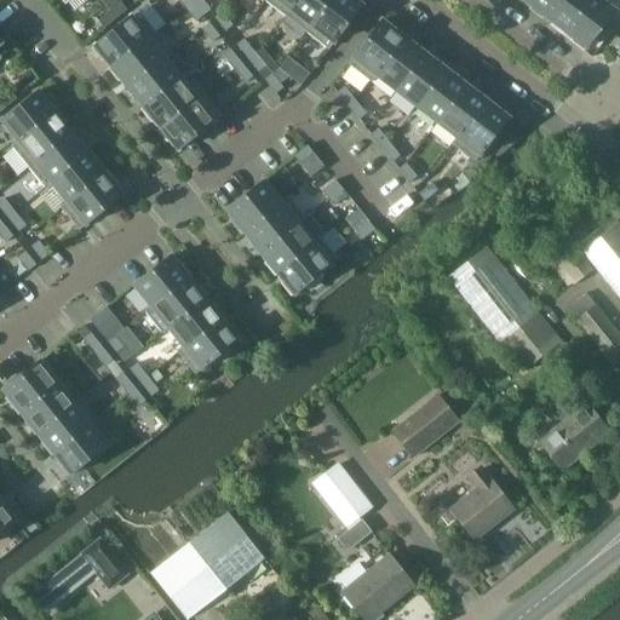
[(211,10),(202,0),(195,0),(193,3),(204,16),(211,10)]
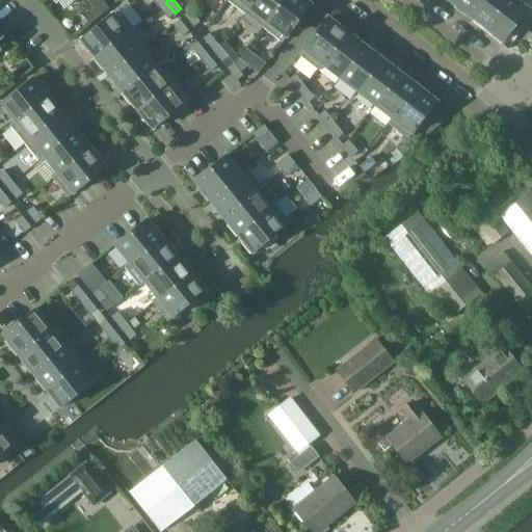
[(228,0),(228,1),(245,15),(256,0),(228,0)]
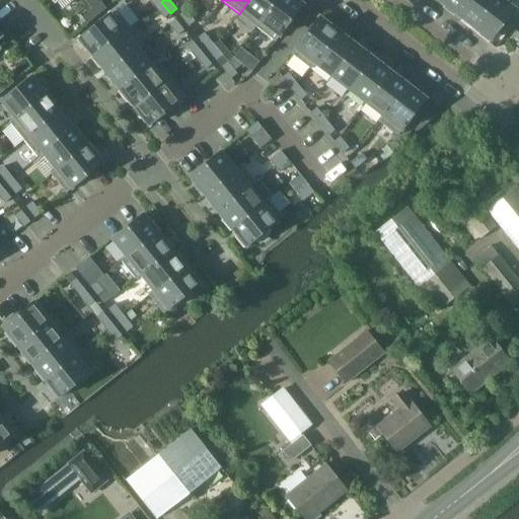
[(249,0),(239,14),(256,27),(278,0),(249,0)]
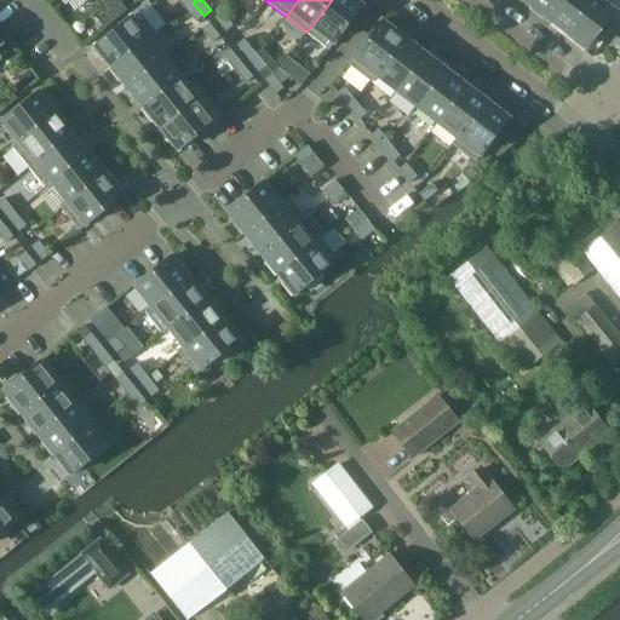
[(332,0),(306,33),(328,50),(362,6),(354,0),(332,0)]
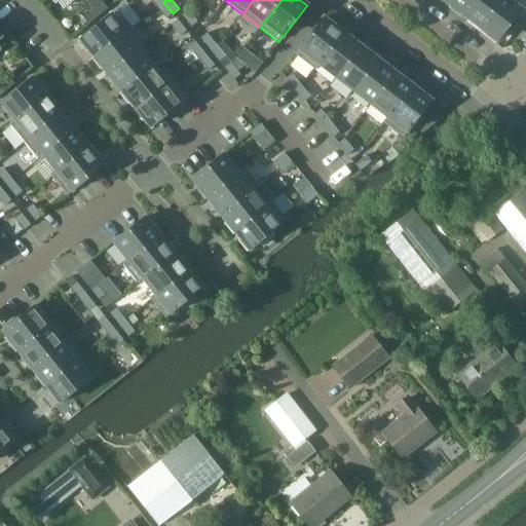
[(449,8),(459,16),(471,0),(443,0),(442,3),(445,0),(451,5),(449,8)]
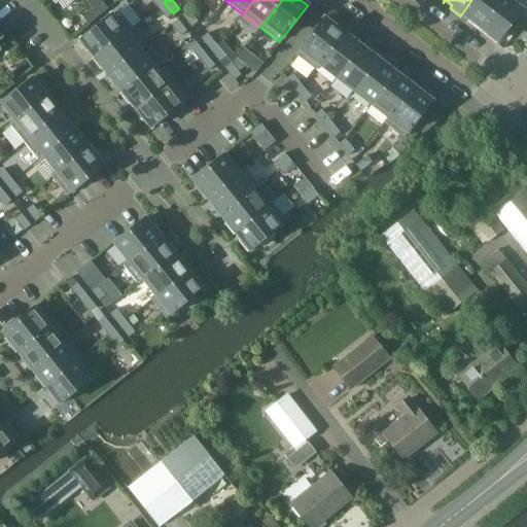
[(478,30),(500,0),(471,0),(460,16),(461,16),(463,13),(469,19),(467,22),(478,30)]
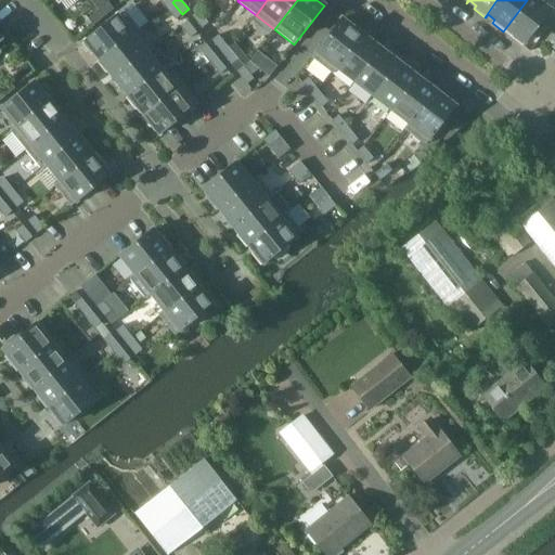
[(537,0),(527,0),(503,31),(504,33),(506,29),(513,35),(511,38),(523,47),(525,43),(532,35),(534,37),(546,22),(543,20),(551,11),(537,0)]
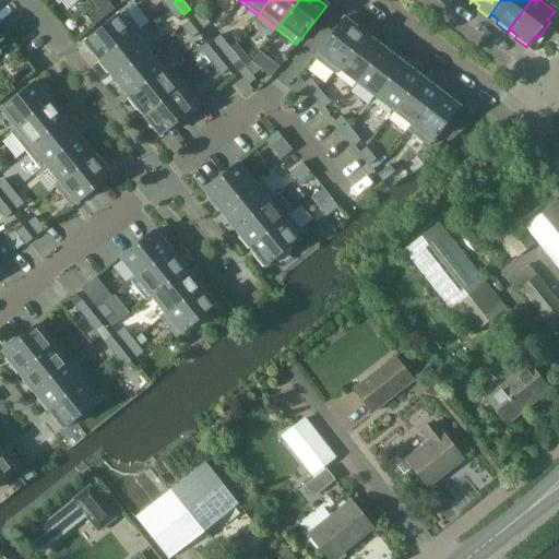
[(104,18),(115,10),(108,2),(98,11),(104,18)]
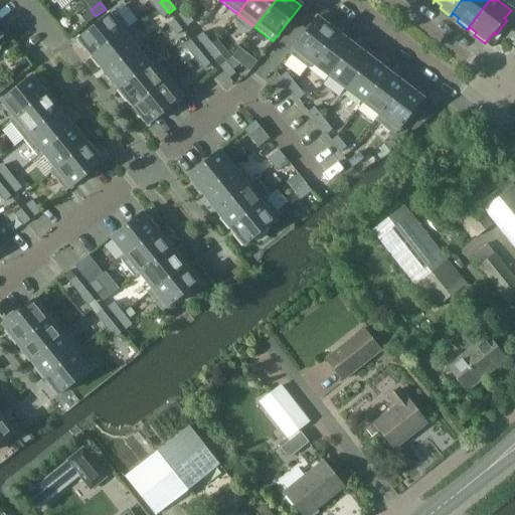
[(163,18),(169,13),(160,2),(154,7),(163,18)]
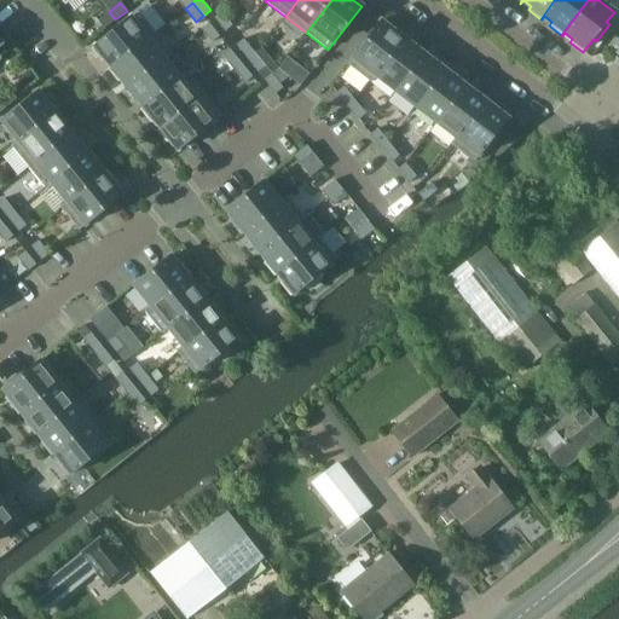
[(138,11),(94,46),(91,48),(102,62),(105,59),(111,67),(108,70),(109,70),(155,33),(138,11)]
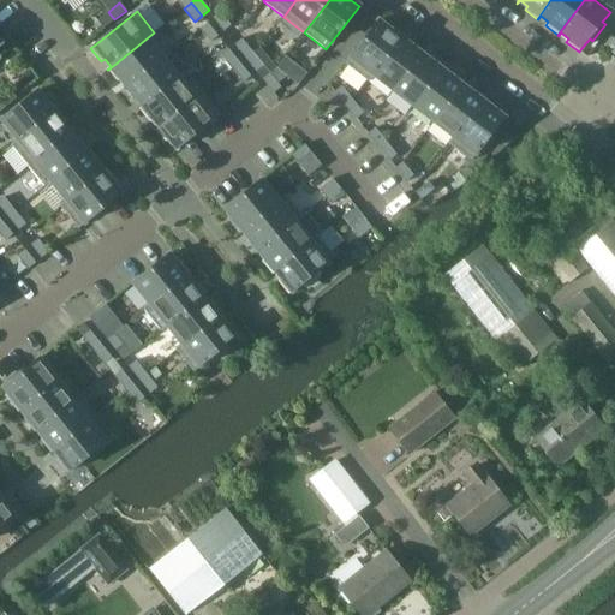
[(114,19),(108,12),(97,21),(103,29),(114,19)]
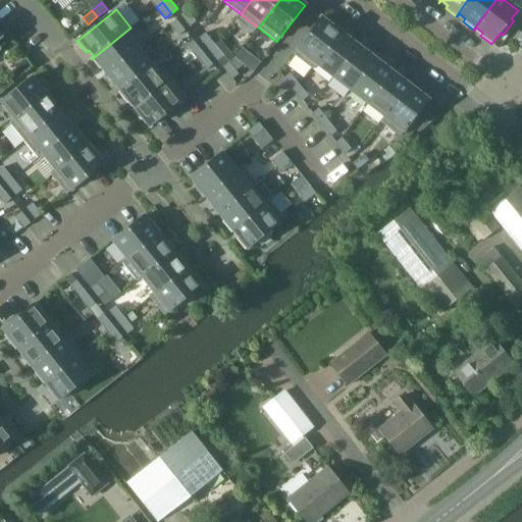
[(180,15),(190,27),(196,21),(187,10),(180,15)]
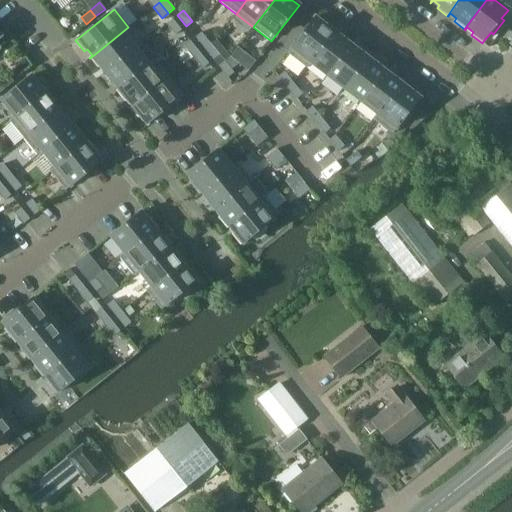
[(325,21),(323,24),(315,17),(287,54),(305,67),(336,28),(325,21)]
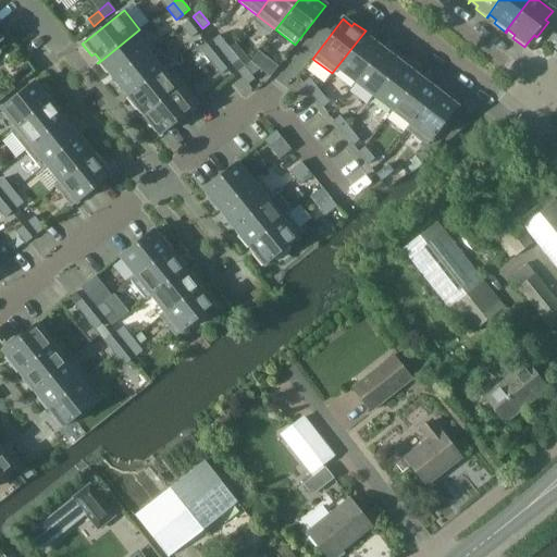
[(197,33),(187,21),(181,26),(190,38),(197,33)]
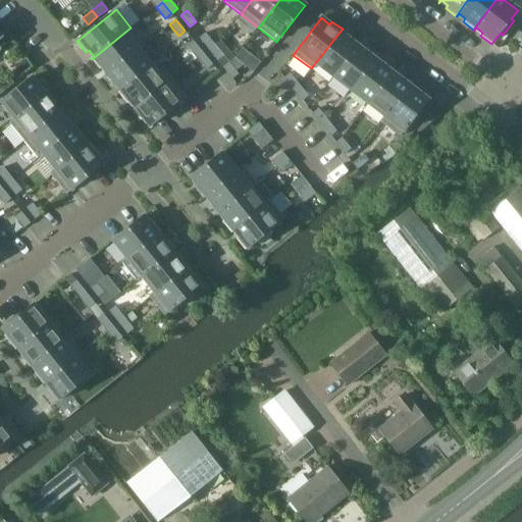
[(100,69),(103,67),(107,73),(104,75),(105,76),(145,45),(131,28),(92,59),(100,69)]
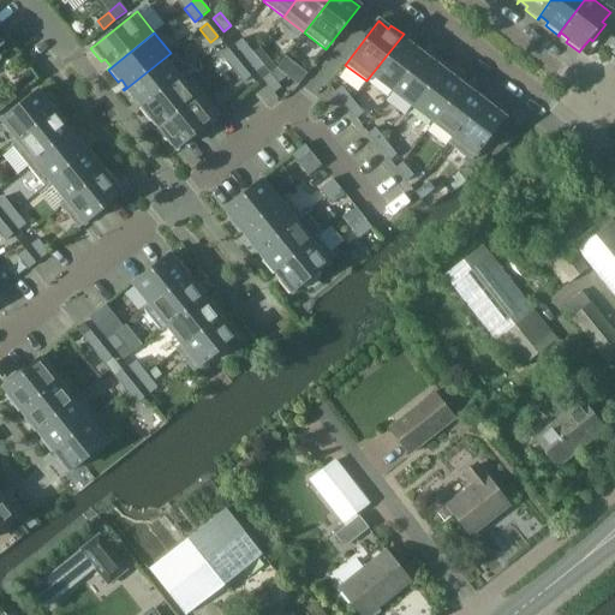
[(408,45),(401,39),(404,35),(404,34),(366,81),(369,83),(374,76),(393,90),(424,51),(411,41),(408,45)]
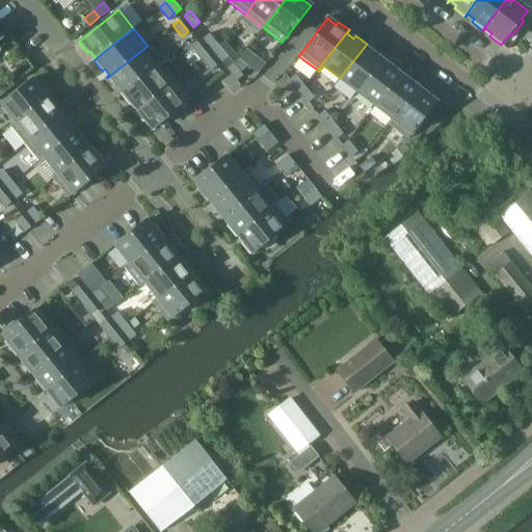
[(209,34),(203,40),(212,51),(218,46),(209,34)]
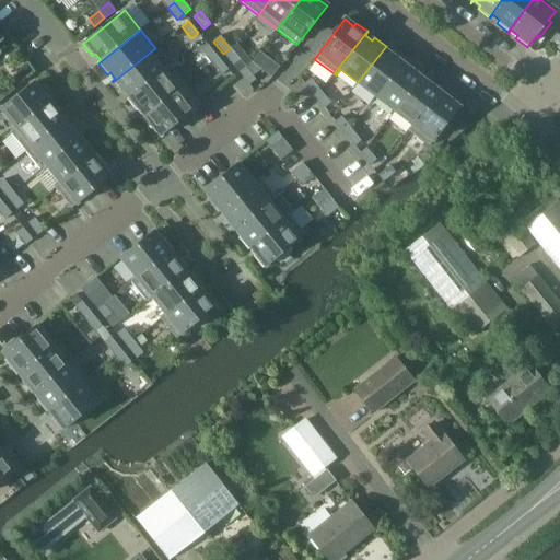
[(211,63),(219,58),(209,46),(201,51),(211,63)]
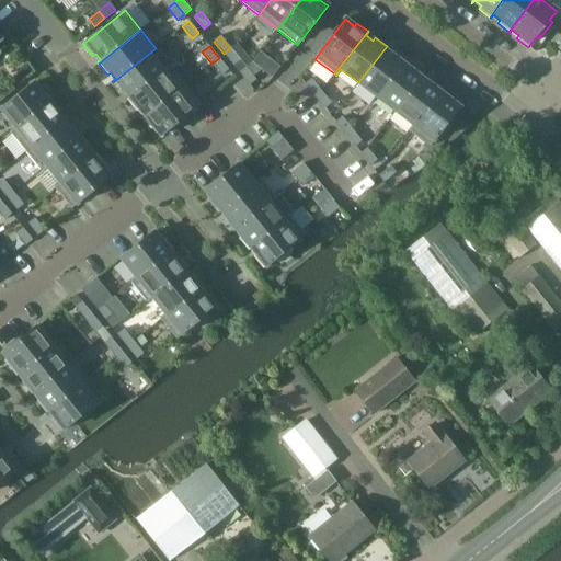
[(392,55),(385,49),(388,46),(387,46),(358,82),(377,96),(405,60),(395,52),(392,55)]
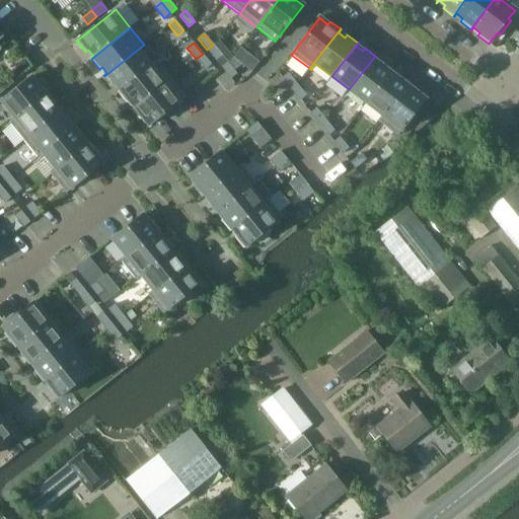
[(113,86),(116,83),(121,90),(118,92),(119,93),(157,62),(156,61),(151,65),(139,51),(145,46),(144,45),(104,76),(113,86)]
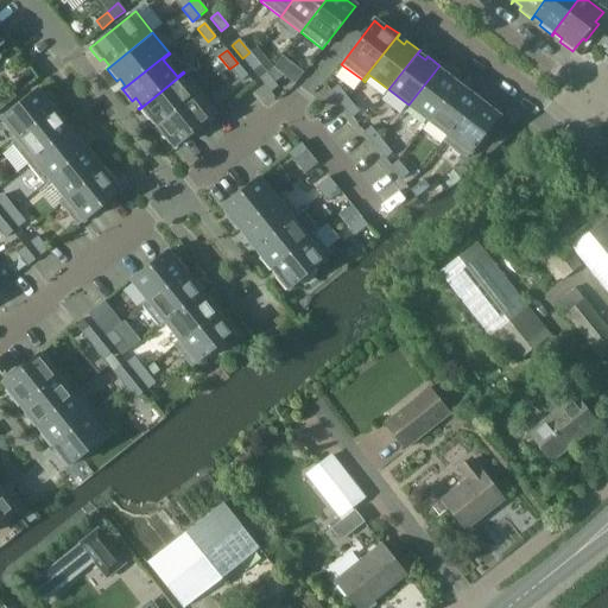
[(249,52),(242,58),(253,71),(257,69),(260,65),(249,52)]
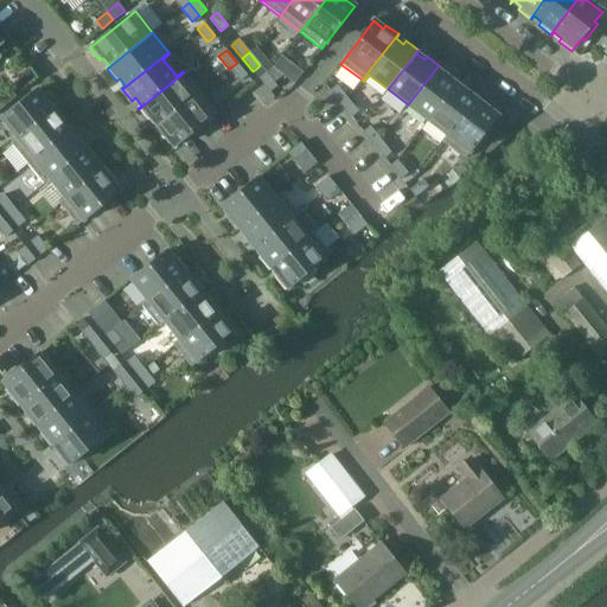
[(283,57),(274,68),(283,76),(293,84),(302,72),(283,57)]
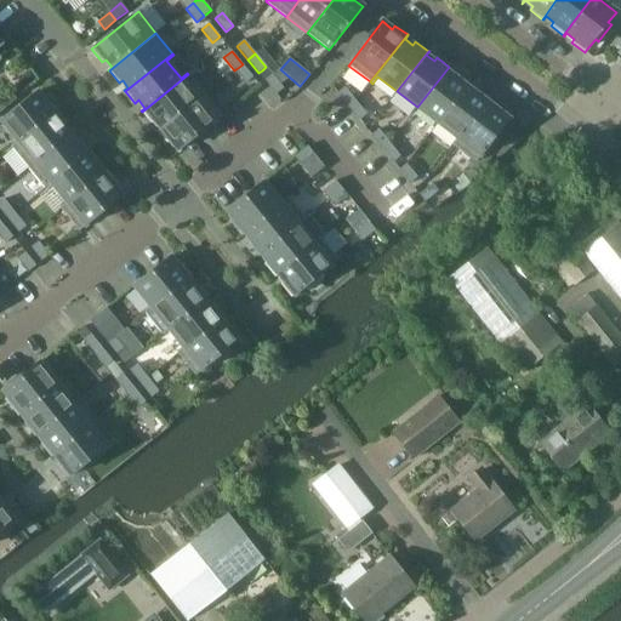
[(245,84),(254,78),(243,64),(234,70),(245,84)]
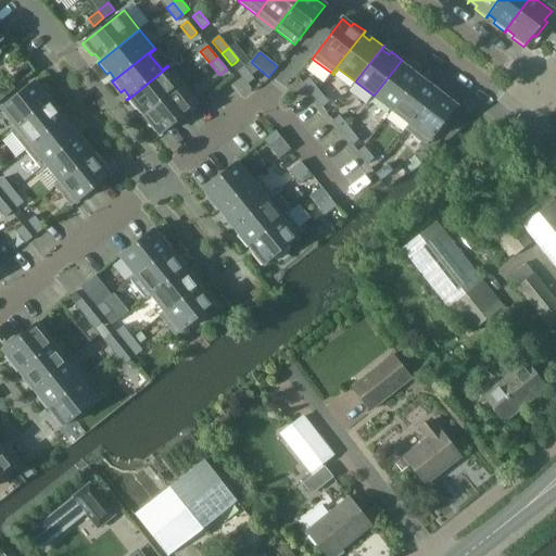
[(235,63),(231,65),(238,73),(239,72),(244,67),(238,60),(235,63)]
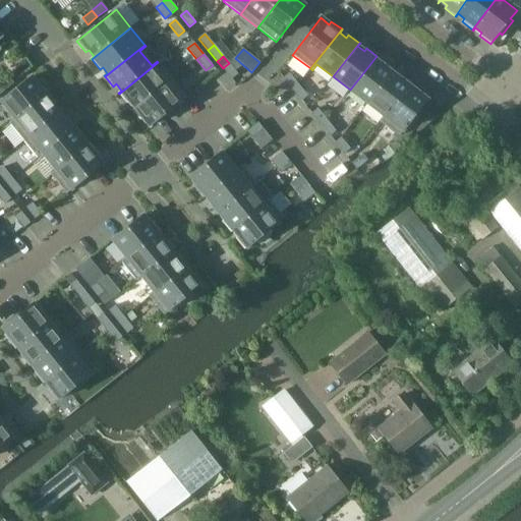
[(367,103),(394,69),(384,61),(382,64),(374,59),(378,56),(377,56),(350,90),(367,103)]
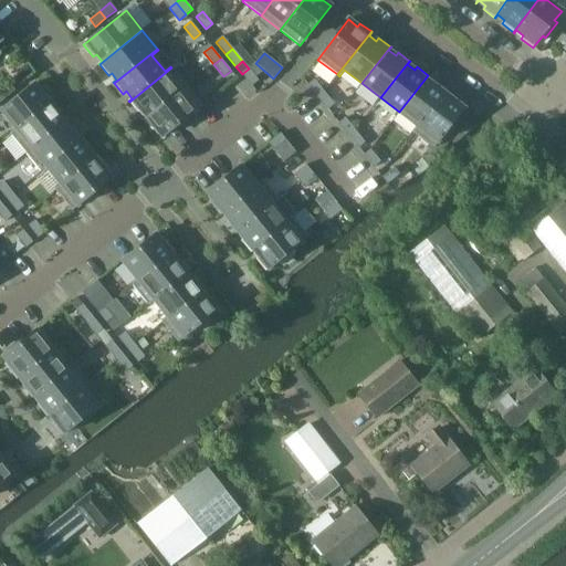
[(138,113),(142,109),(146,116),(144,119),(144,121),(187,86),(171,67),(129,102),(138,113)]
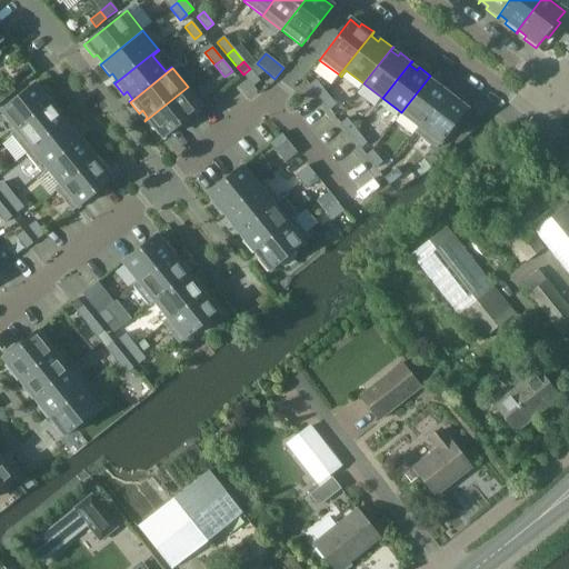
[(243,75),(253,87),(260,81),(250,69),(245,73),(243,75)]
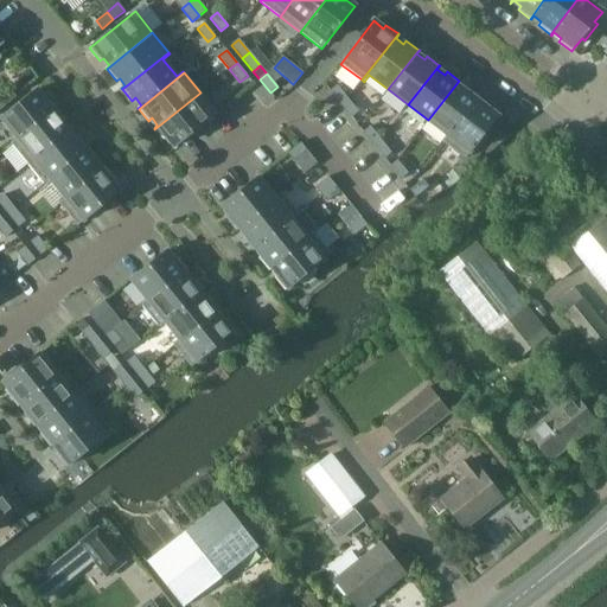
[(443,142),(479,96),(467,87),(465,90),(457,84),(460,81),(459,81),(428,120),(447,134),(442,141),(443,142)]
